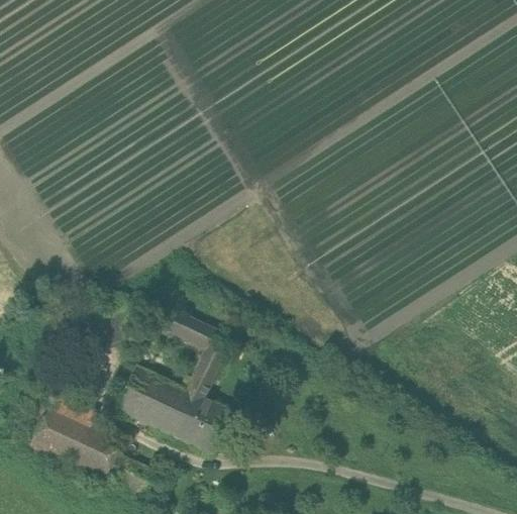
[(205,346),(192,377),(186,375),(182,385),(136,364),(116,407),(176,435),(197,392),(205,396),(233,335),(179,309),(169,329),(205,346)]
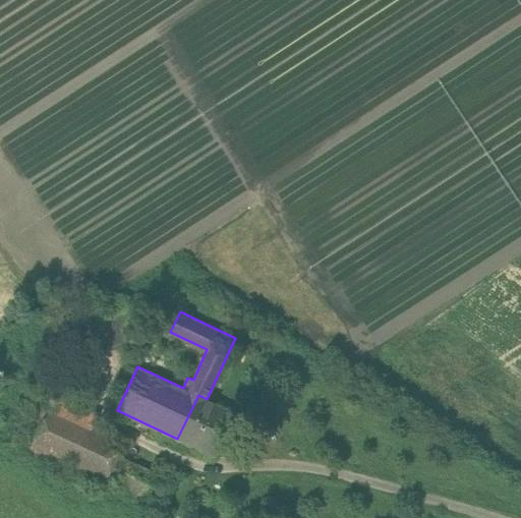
[(98,413),(57,394),(52,404),(93,424),(98,413)]
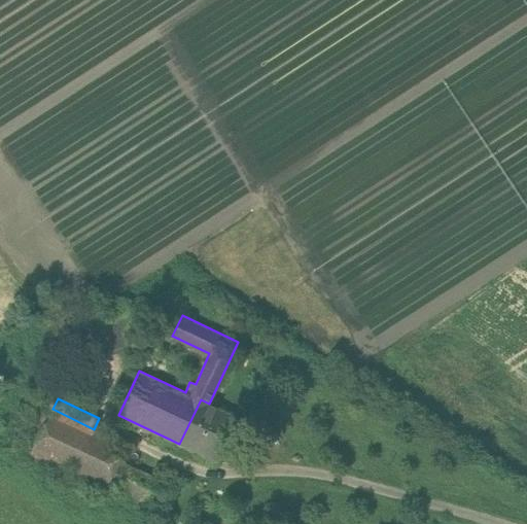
[(209,404),(201,399),(179,444),(216,461),(237,417),(209,404)]
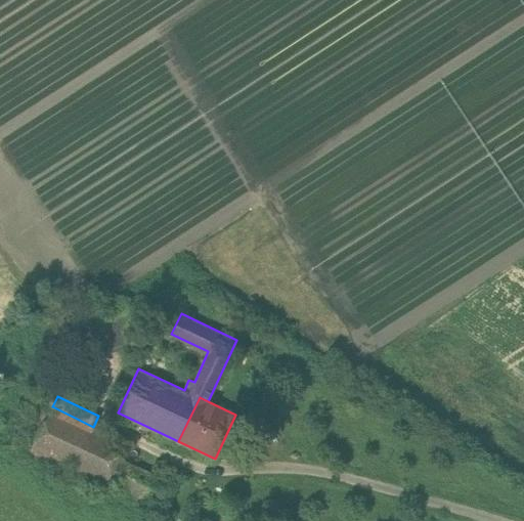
[(93,427),(52,406),(30,450),(105,486),(107,481),(120,457),(127,443),(93,427)]
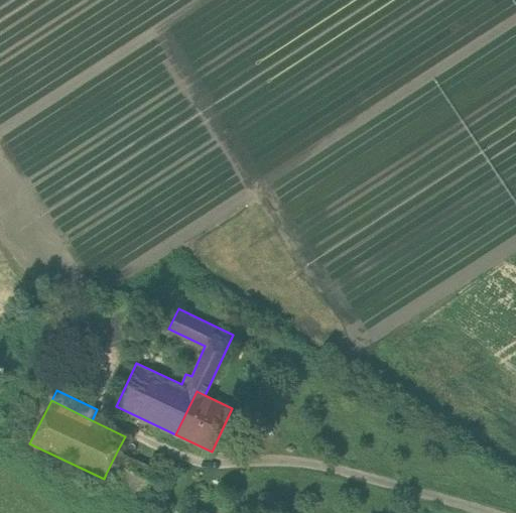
[(118,450),(106,474),(119,480),(130,456),(118,450)]
